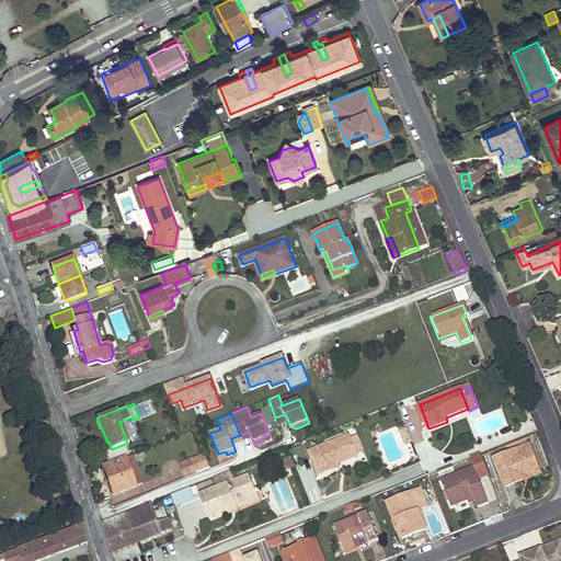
[(288,421),(285,414),(275,418),(278,424),(288,421)]
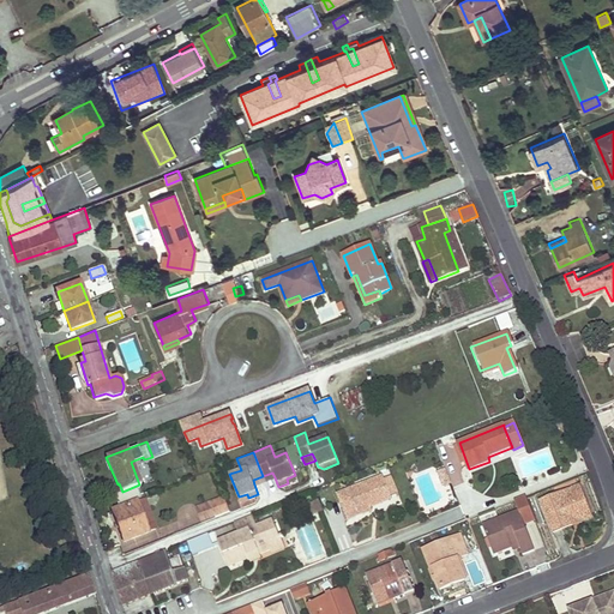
[(445,469),(438,471),(444,487),(451,483),(445,469)]
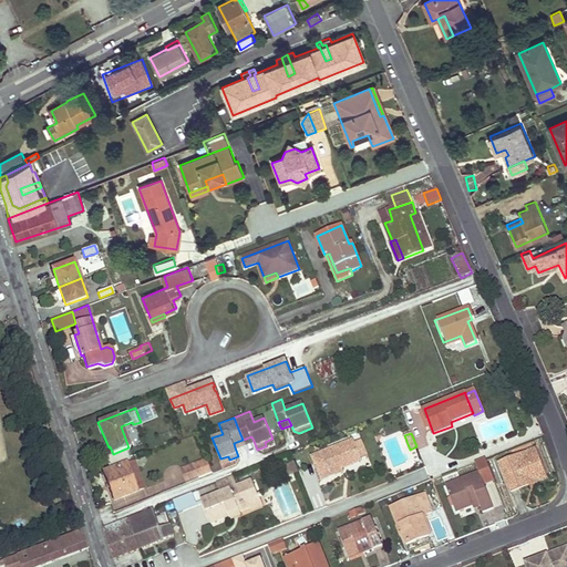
[(352,441),(313,456),(322,481),(342,474),(341,470),(361,461),(352,441)]
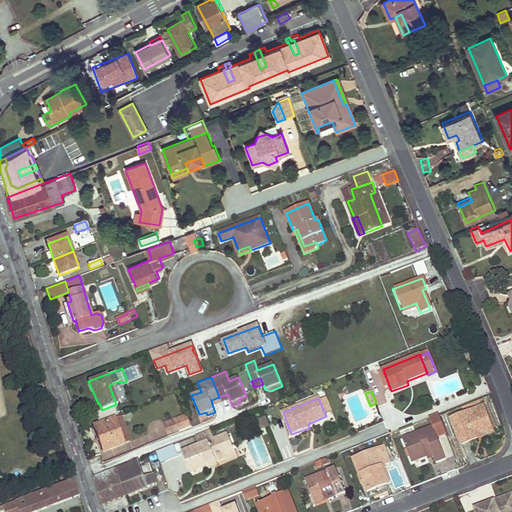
[(483,405),(451,418),(460,442),(476,435),(475,432),(491,426),(483,405)]
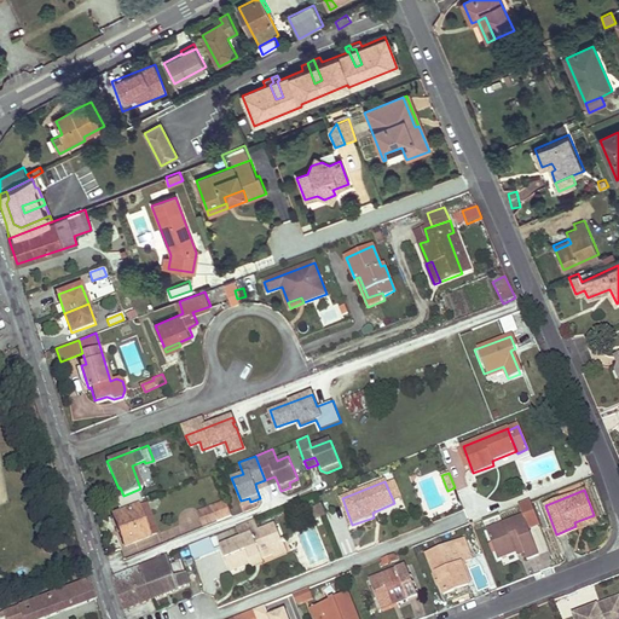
[(524,516),(504,524),(486,531),(497,559),(515,551),(522,549),(524,553),(527,560),(538,555),(527,527),(541,522),(531,498),(518,504),(524,516)]
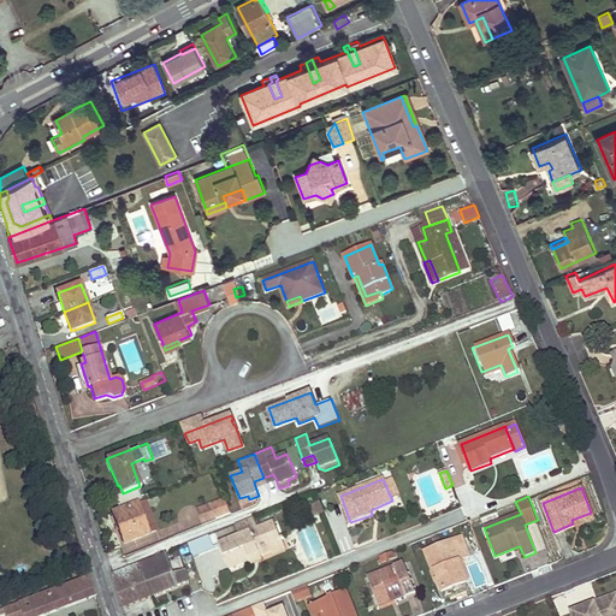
[(230,513),(225,498),(211,504),(215,519),(230,513)]
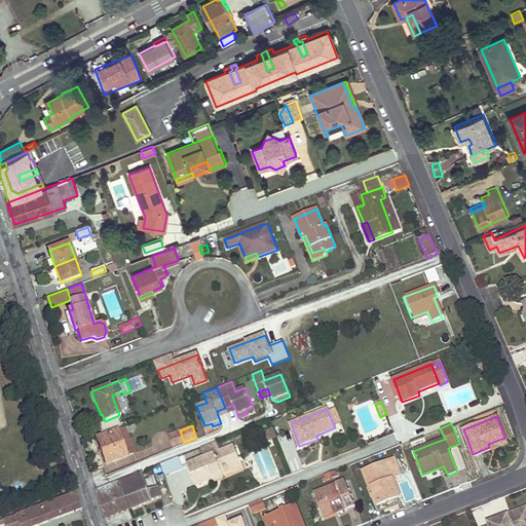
[(123,426),(117,428),(127,455),(134,453),(123,426)]
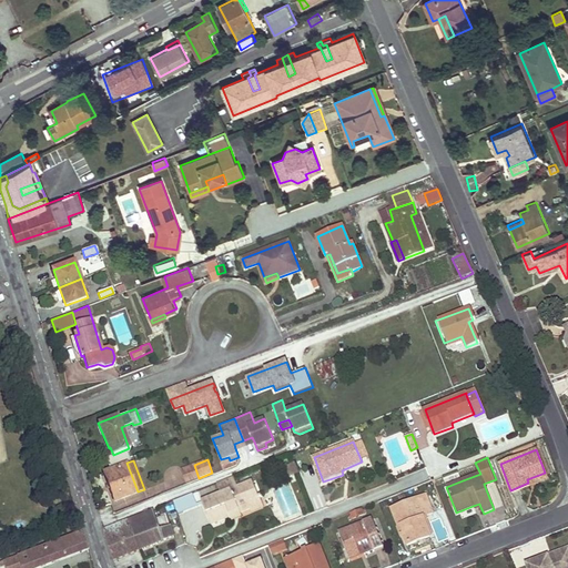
[(114,500),(138,492),(127,463),(104,472),(114,500)]
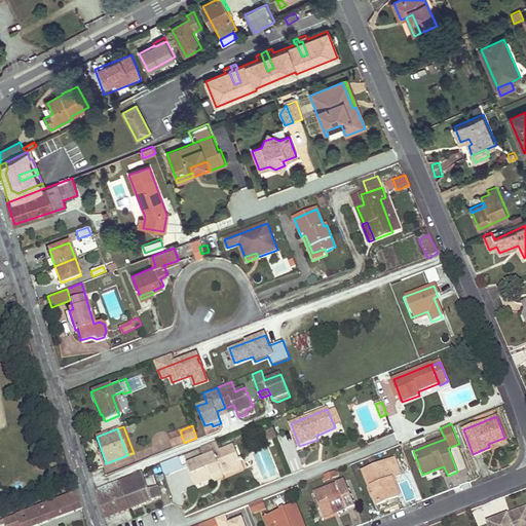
[(273,428),(266,431),(269,441),(276,438),(273,428)]
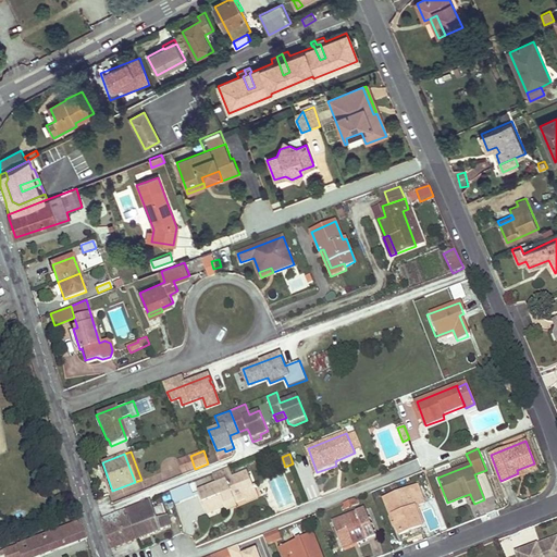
[(195,469),(190,456),(178,460),(183,473),(195,469)]
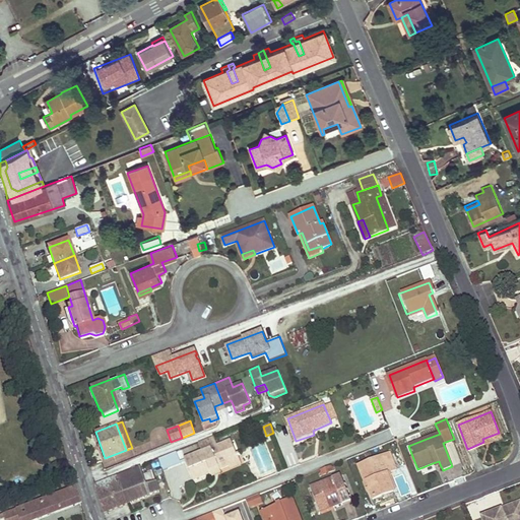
[(499,433),(482,439),(483,442),(485,446),(501,439),(499,433)]
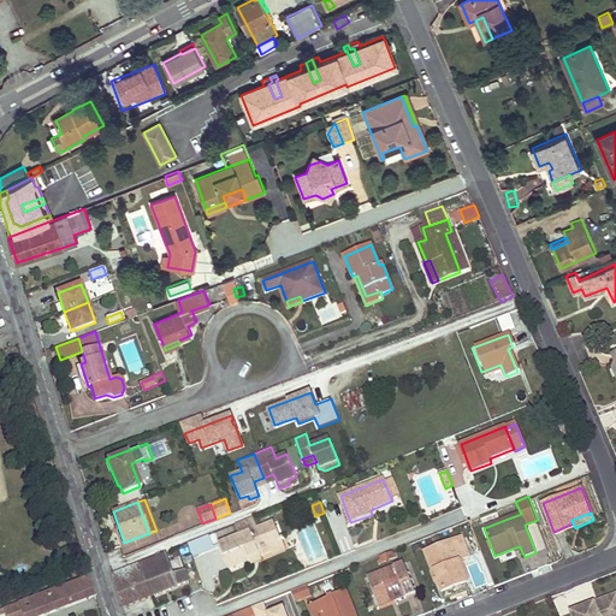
[(254,516),(236,525),(240,535),(219,544),(230,568),(250,561),(249,556),(256,552),(259,556),(271,551),(270,545),(280,542),(273,522),(259,528),(254,516)]
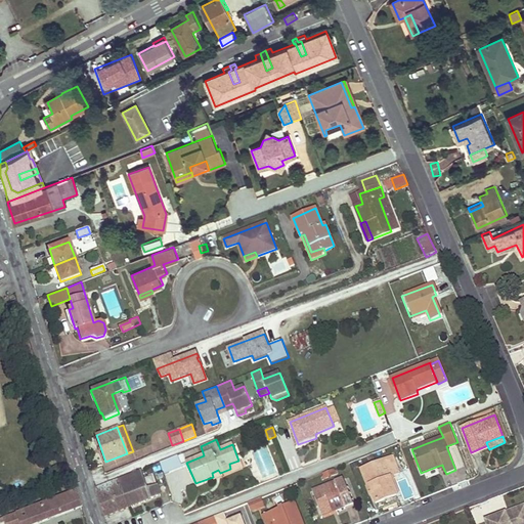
[(487,445),(471,452),(472,455),(489,449),(487,445)]
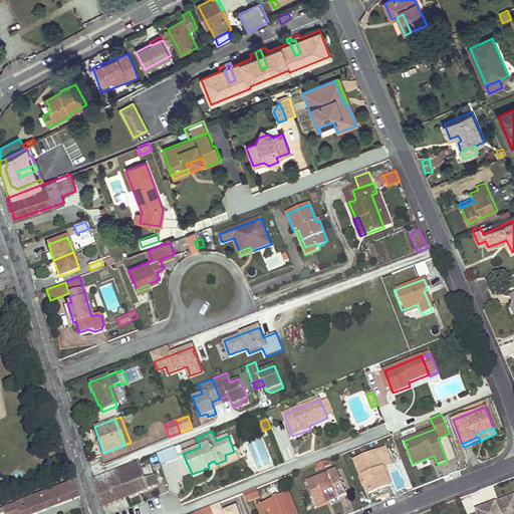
[(449,438),(440,441),(447,462),(456,459),(449,438)]
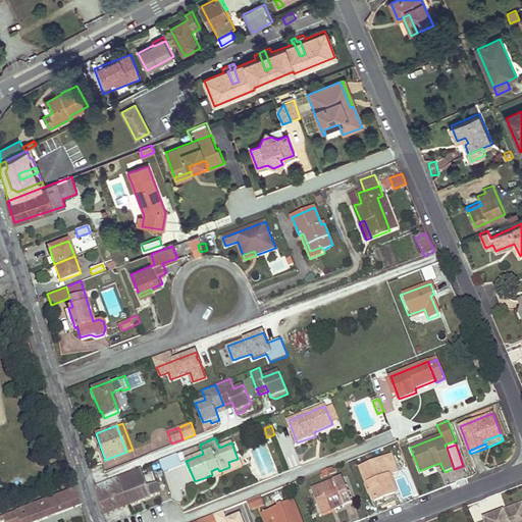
[(390,456),(361,468),(368,486),(370,485),(373,493),(371,494),(373,502),(395,493),(387,474),(397,471),(390,456)]
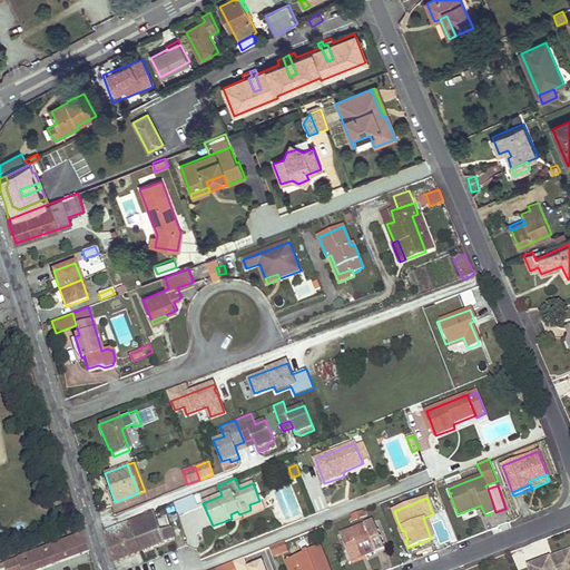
[(237,511),(231,514),(232,519),(234,522),(264,509),(259,501),(249,504),(251,510),(239,514),(237,511)]
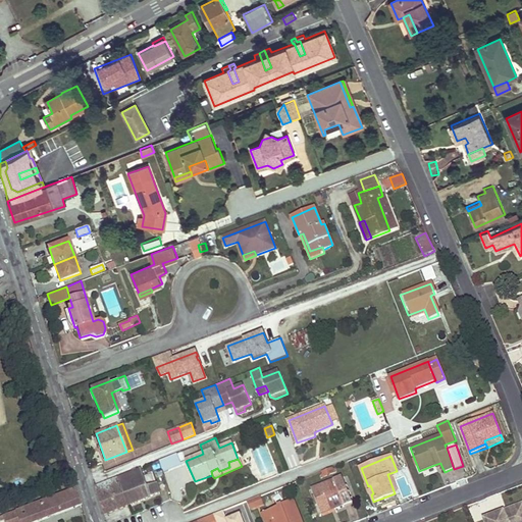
[(143,469),(120,479),(129,506),(161,492),(157,482),(148,485),(143,469)]
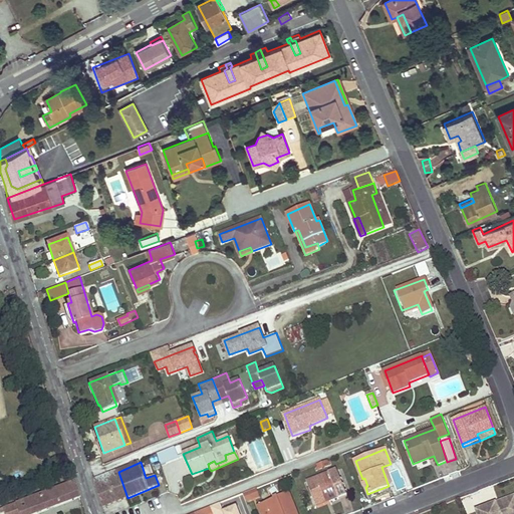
[(336,470),(306,483),(314,504),(327,499),(328,502),(346,494),(336,470)]
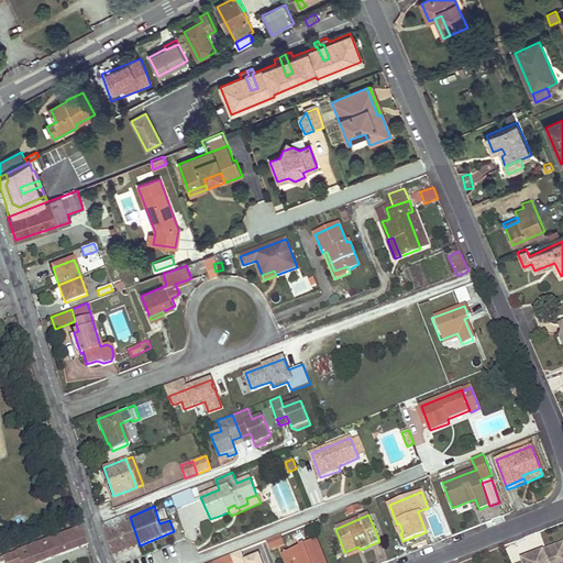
[(130,517),(105,527),(113,556),(140,545),(130,517)]
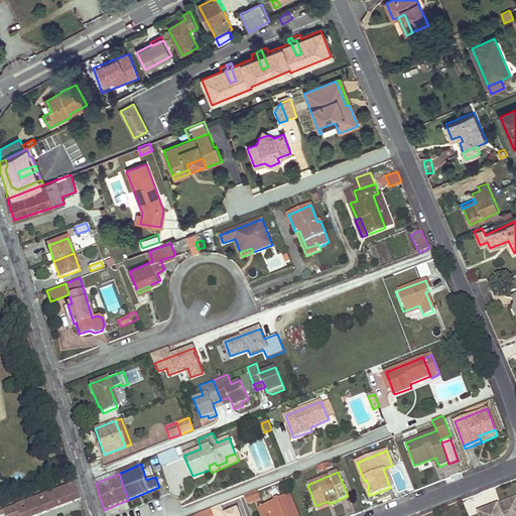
[(32,515),(80,499),(76,484),(16,506),(19,515),(32,515)]
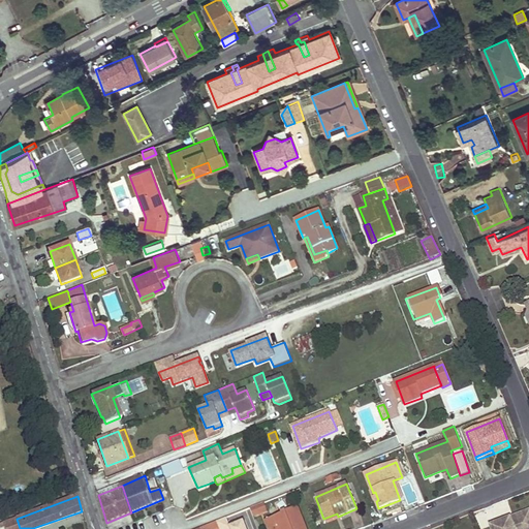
[(259,504),(249,508),(252,516),(262,511),(259,504)]
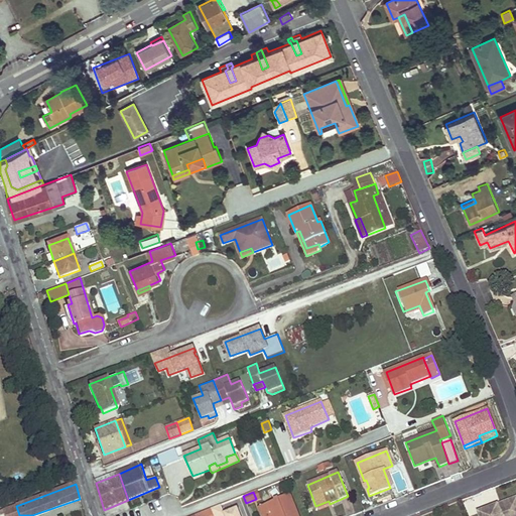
[(276,502),(259,508),(262,515),(298,515),(289,494),(275,500),(276,502)]
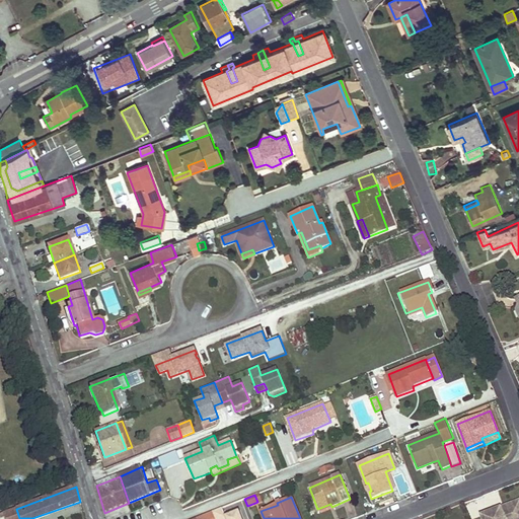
[(502,507),(482,515),(483,518),(518,518),(518,500),(506,506),(507,509),(503,510),(502,507)]
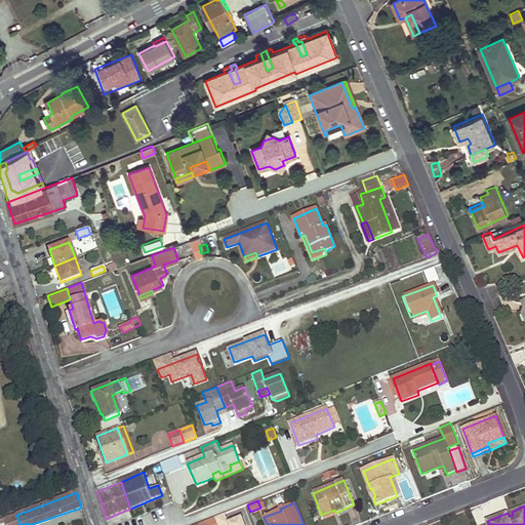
[(228,513),(214,518),(216,524),(244,524),(242,518),(231,522),(228,513)]
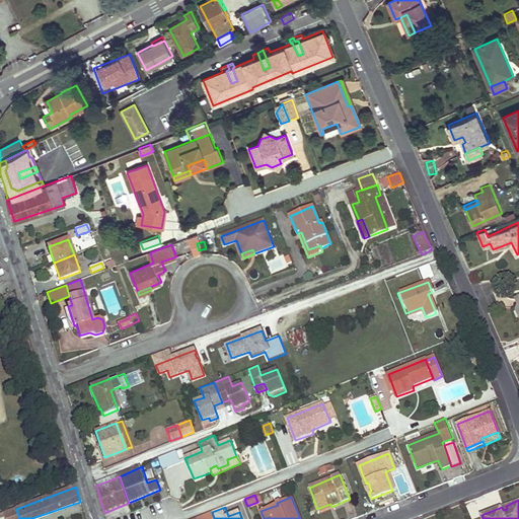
[(19,518),(16,509),(3,513),(5,518),(19,518)]
